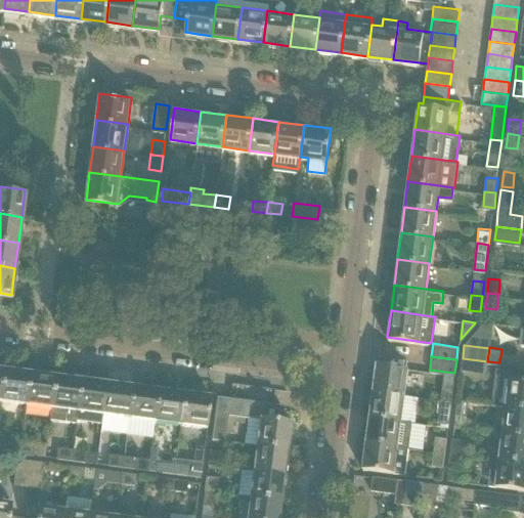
[(487,361),(463,358),(461,372),(485,375),(487,361)]
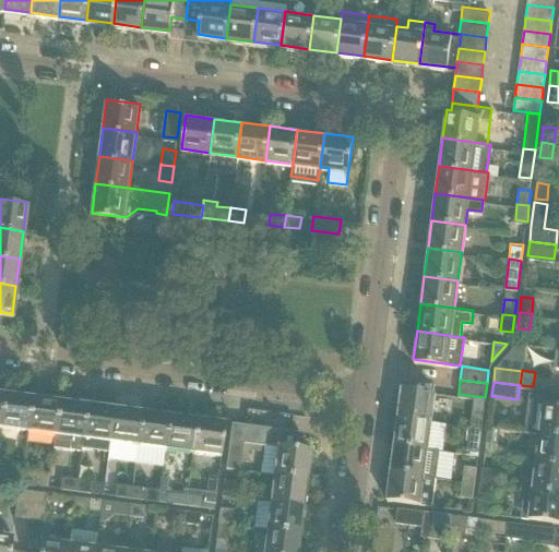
[(402,385),(397,415),(431,420),(436,390),(402,385)]
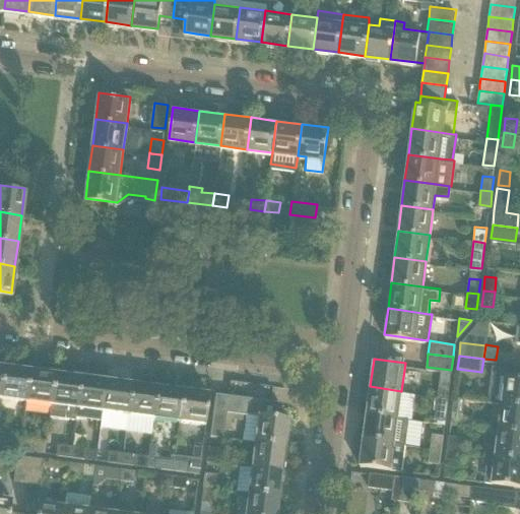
[(0,379),(0,395),(24,398),(28,367),(2,363),(0,379)]
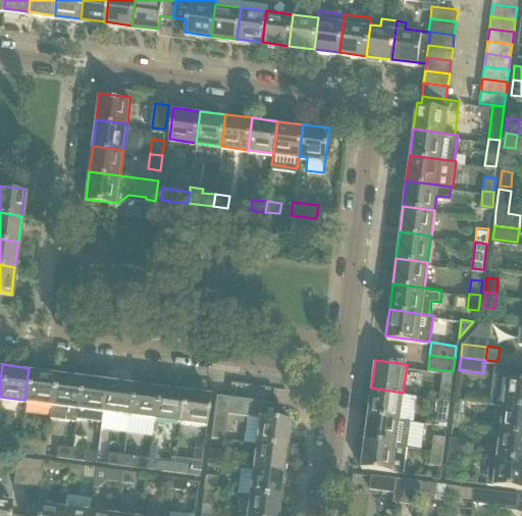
[(492,383),(490,402),(504,403),(521,405),(521,377),(514,376),(515,368),(494,366),(497,383),(492,383)]
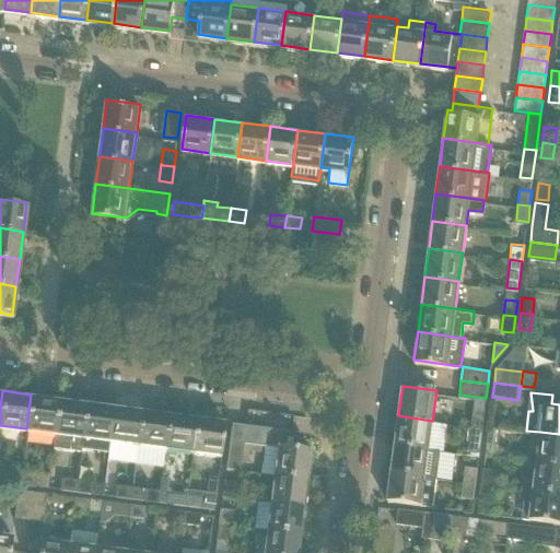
[(26,428),(54,432),(58,398),(31,395),(26,428)]
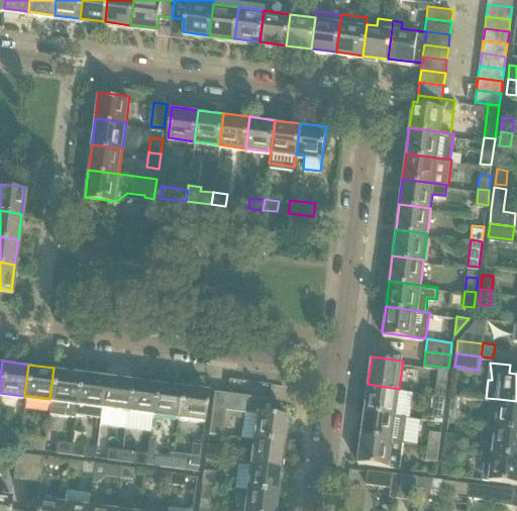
[(49,399),(47,411),(74,414),(74,411),(75,403),(79,371),(54,368),(49,399)]
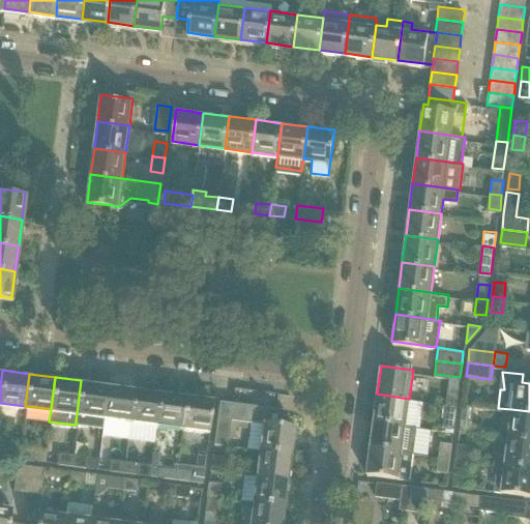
[(77,413),(76,421),(101,426),(102,416),(107,384),(81,380),(77,413)]
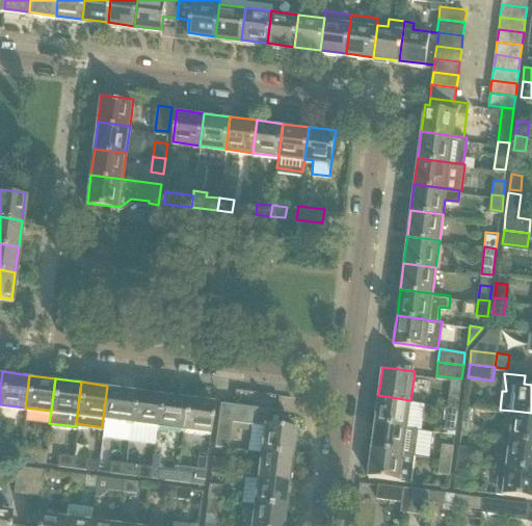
[(103,418),(130,421),(134,389),(107,386),(103,418)]
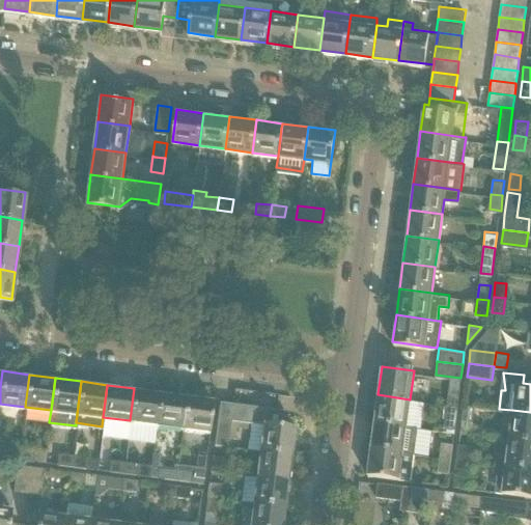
[(130,420),(156,424),(160,391),(134,388),(130,420)]
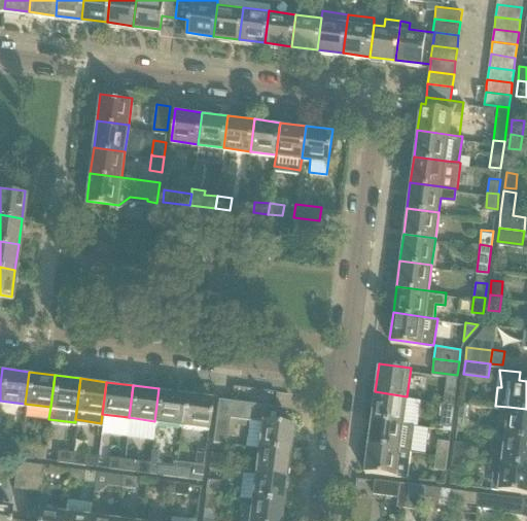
[(154,421),(180,424),(184,392),(159,388),(154,421)]
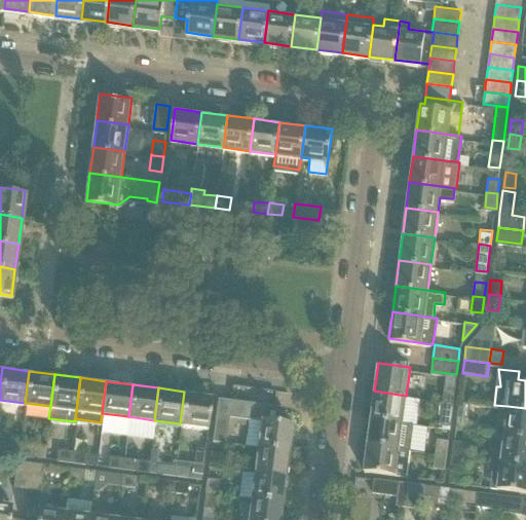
[(374,391),(371,417),(403,421),(406,396),(374,391)]
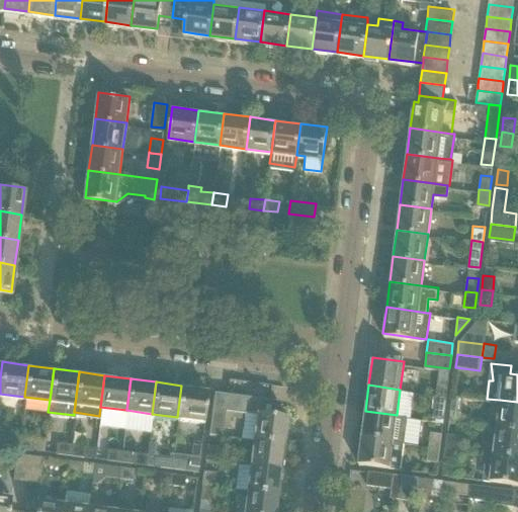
[(181,386),(177,417),(203,420),(207,389),(181,386)]
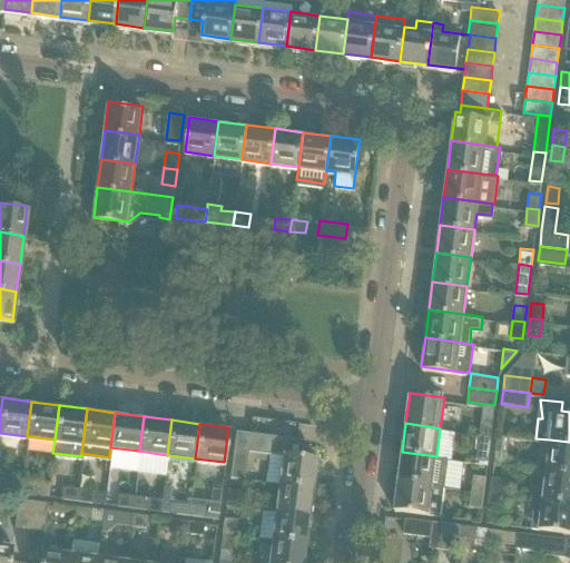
[(281,453),(277,481),(312,485),(316,456),(302,454),(304,437),(235,428),(229,475),(244,476),(247,450),(281,453)]
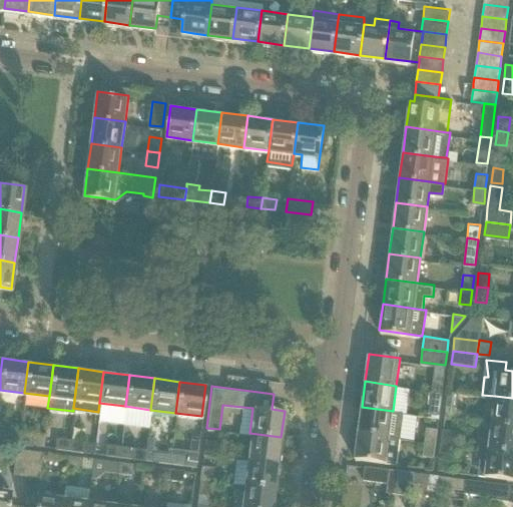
[(431,388),(429,407),(440,408),(442,390),(431,388)]
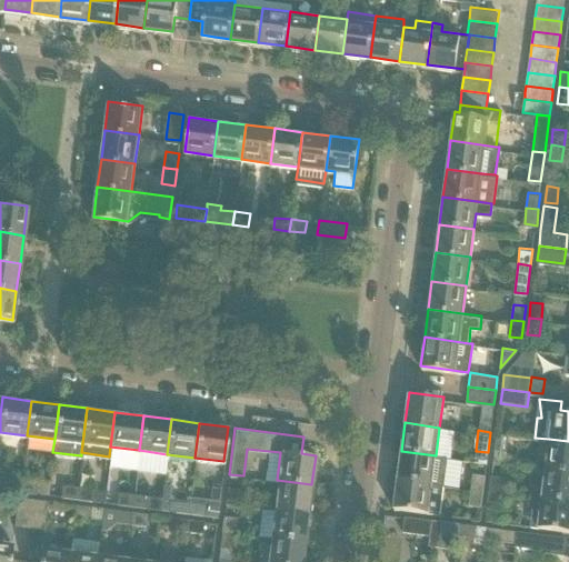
[(496,431),(493,448),(506,449),(508,432),(496,431)]
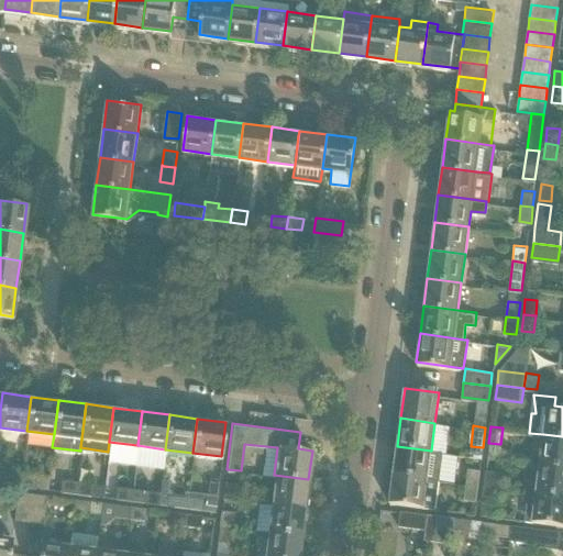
[(562,436),(543,434),(539,463),(562,465),(562,436)]
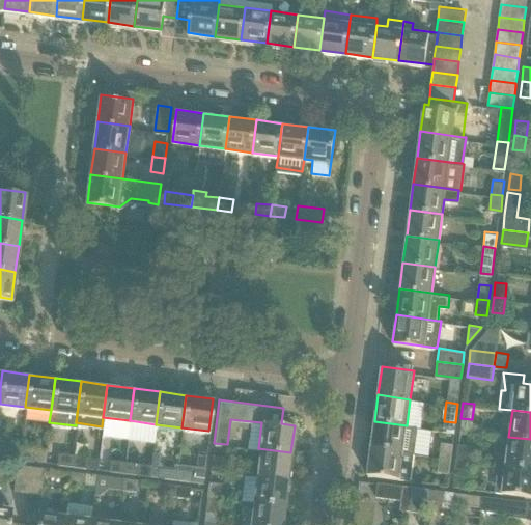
[(374,421),(371,447),(414,452),(417,426),(407,425),(374,421)]
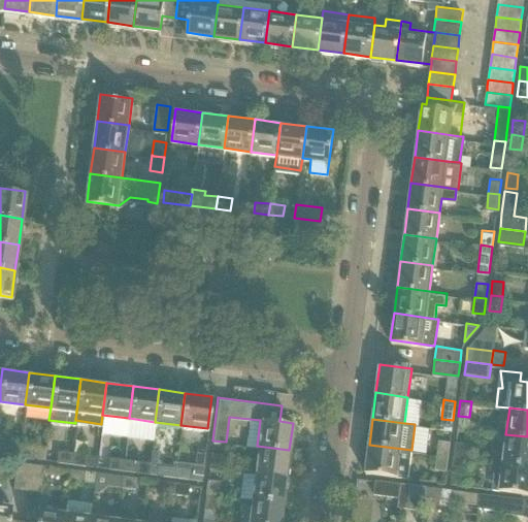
[(502,460),(502,461),(527,464),(527,436),(505,434),(502,460)]
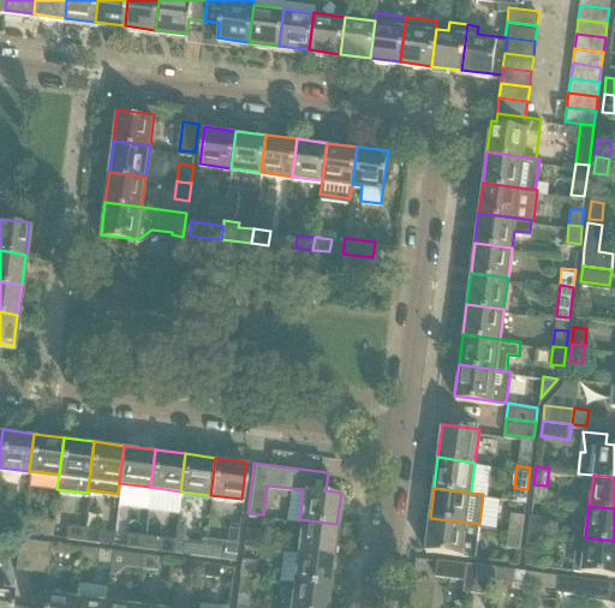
[(512,510),(509,528),(521,530),(524,512),(512,510)]
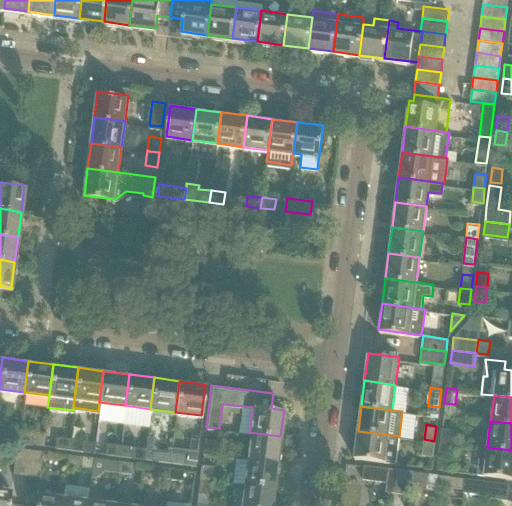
[(441,426),(439,440),(450,442),(452,427),(441,426)]
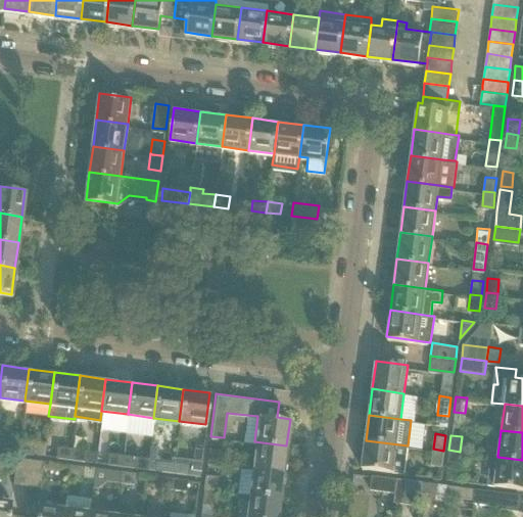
[(4,449),(17,451),(19,439),(5,437),(4,449)]
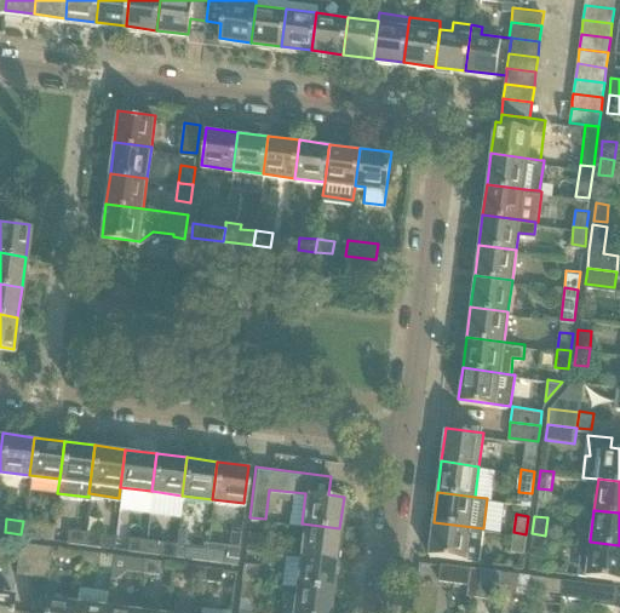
[(23,521),(21,534),(39,537),(40,523),(23,521)]
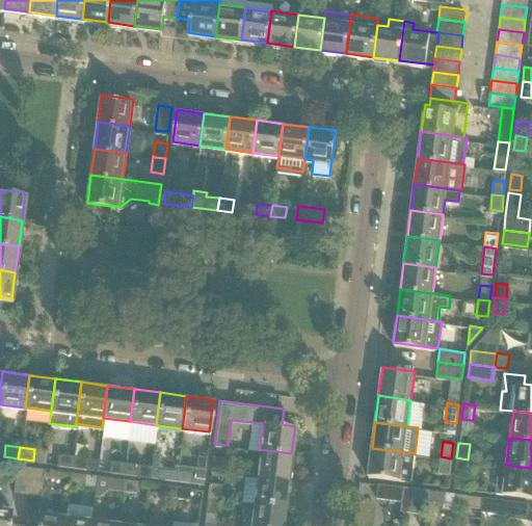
[(415,453),(372,448),(368,474),(411,480),(415,453)]
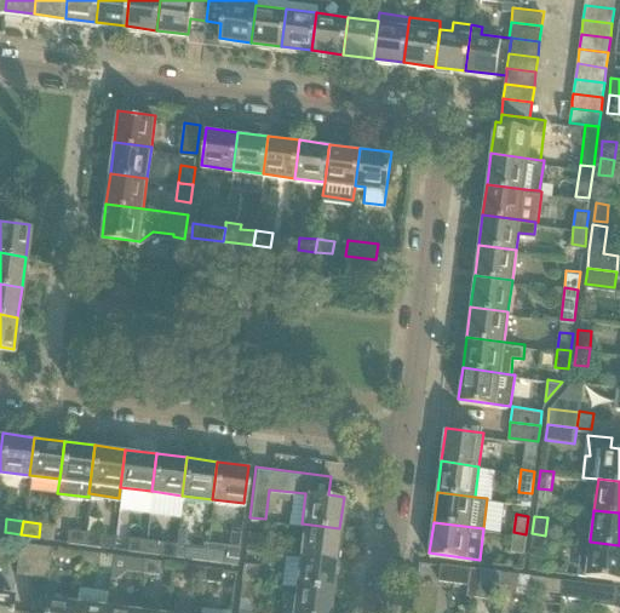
[(302,523),(297,555),(336,560),(339,528),(302,523)]
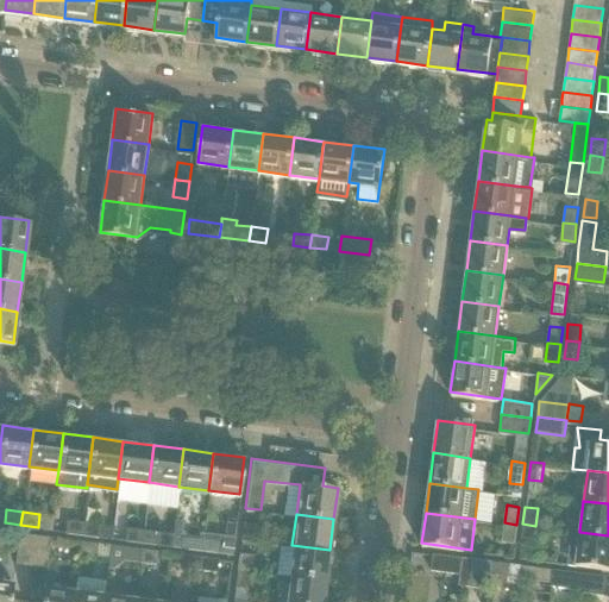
[(64,531),(81,533),(82,520),(66,518),(64,531)]
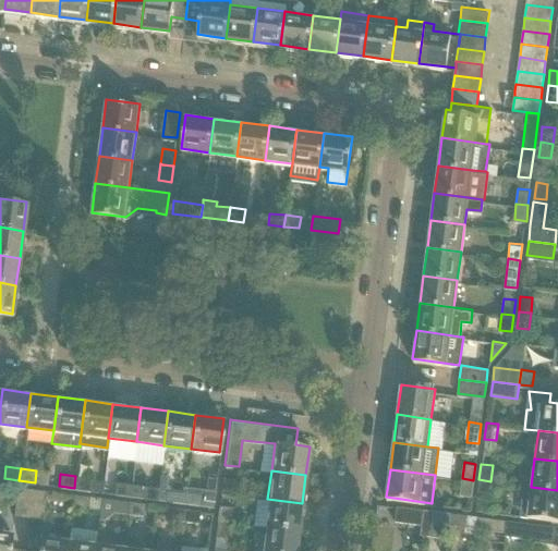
[(206,474),(205,485),(215,486),(215,475),(206,474)]
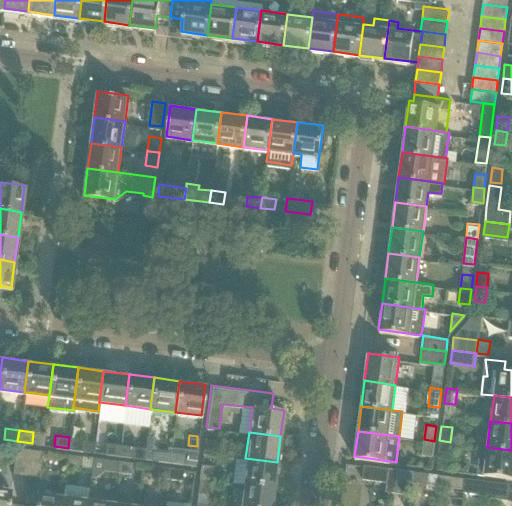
[(69,437),(68,448),(82,449),(83,439),(69,437)]
